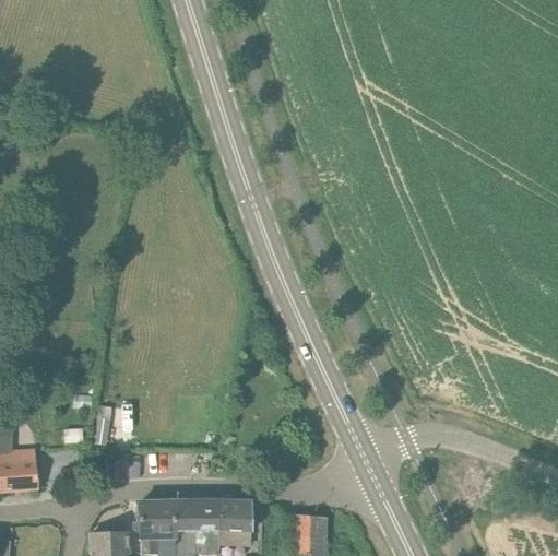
[(12,449),(18,417),(0,414),(0,489),(39,487),(36,447),(12,449)]
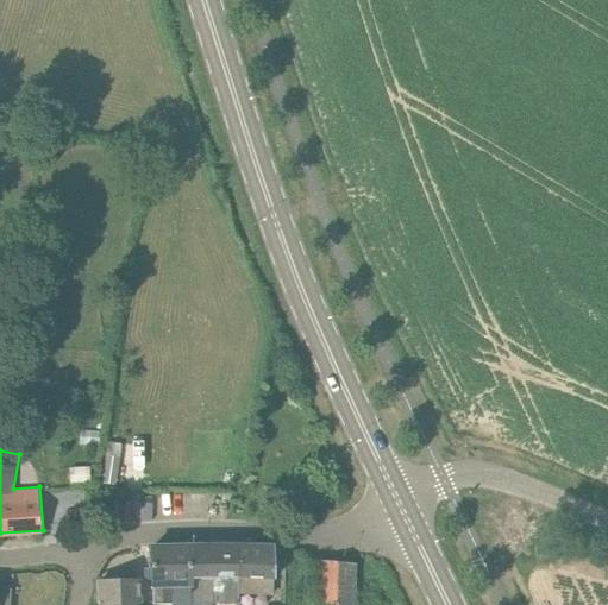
[(89,465),(70,466),(71,480),(91,480),(89,465)]
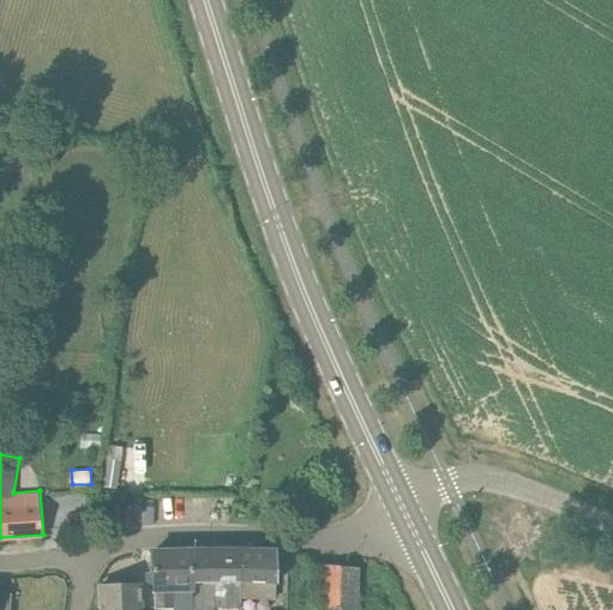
[(192,608),(191,589),(193,589),(192,549),(152,550),(154,592),(155,592),(155,608),(174,608),(174,609),(192,608)]
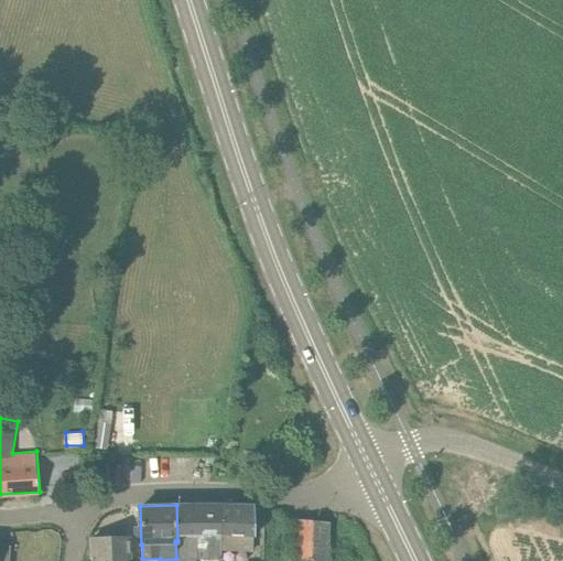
[(223,556),(222,549),(225,505),(220,505),(176,505),(177,541),(175,541),(176,559),(175,560),(186,560),(197,560),(197,556),(223,556)]
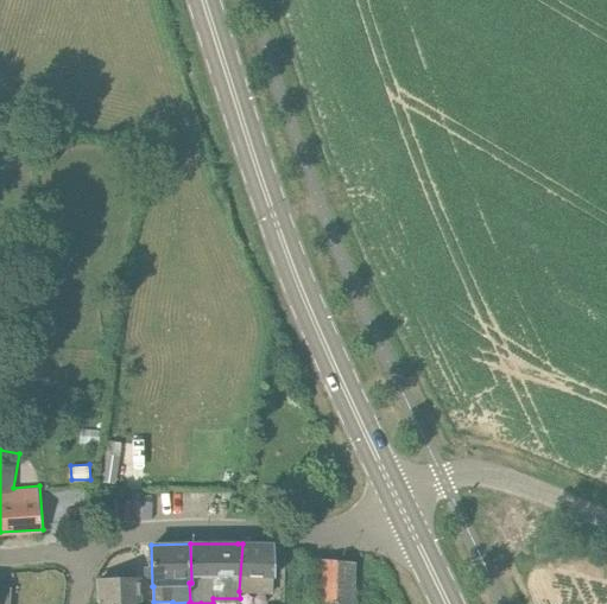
[(272,592),(273,578),(274,578),(273,544),(242,544),(239,591),(272,592)]
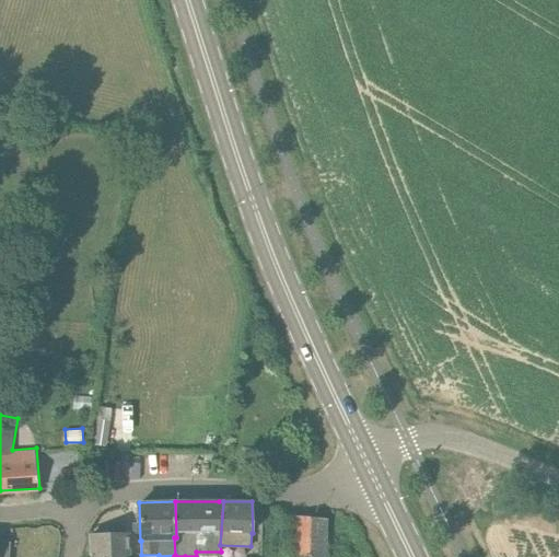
[(325,556),(326,517),(293,514),(281,513),(281,532),(279,532),(279,536),(282,536),(282,540),(290,540),(290,553),(289,553),(288,556),(325,556)]
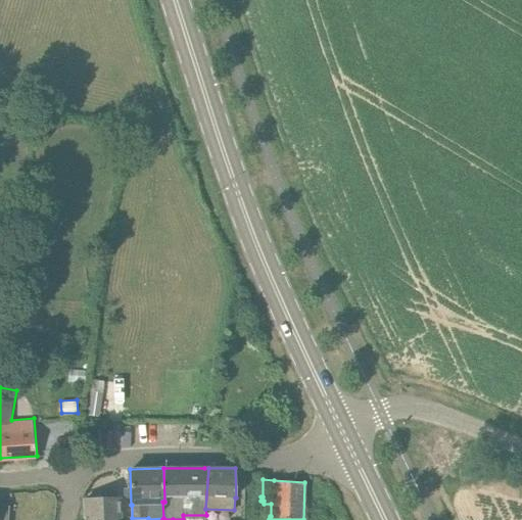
[(85,519),(120,519),(120,497),(85,499),(85,519)]
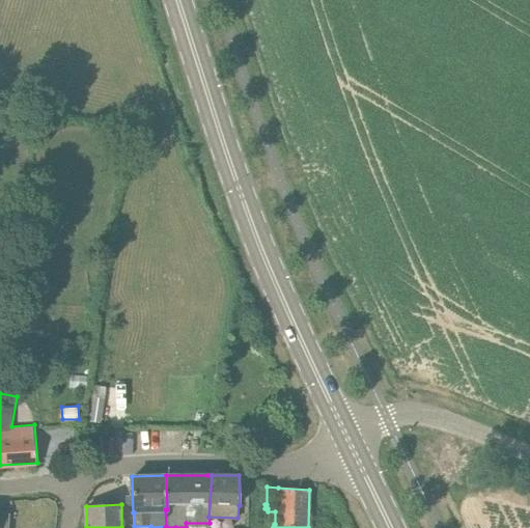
[(9,527),(10,507),(0,505),(0,527),(9,527)]
